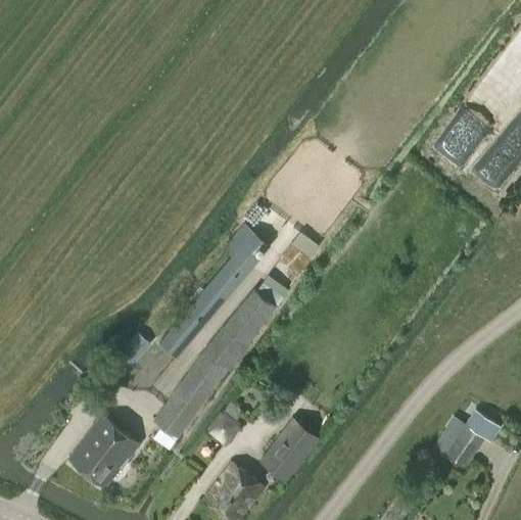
[(303,274),(317,241),(296,233),(283,265),(303,274)]
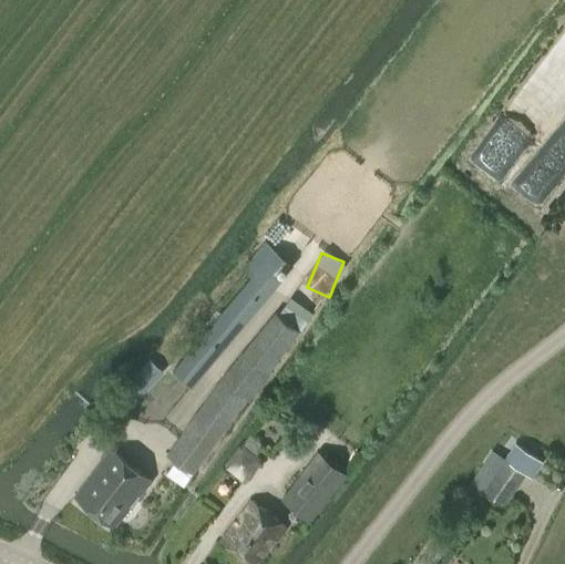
[(191,389),(281,279),(263,263),(171,372),(191,389)]
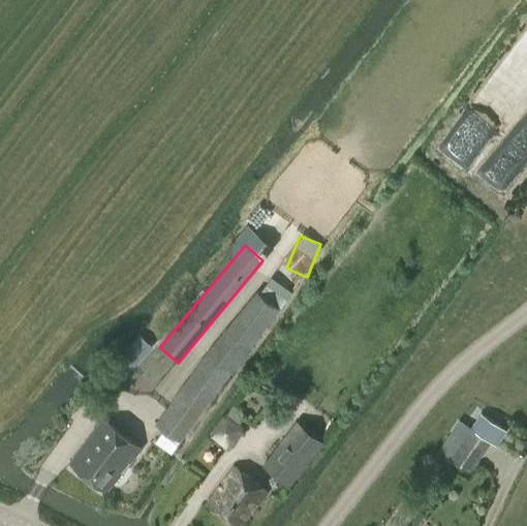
[(279,310),(266,300),(255,291),(204,356),(154,425),(162,431),(156,441),(173,452),(179,442),(180,443),(228,374),(231,377),(279,310)]
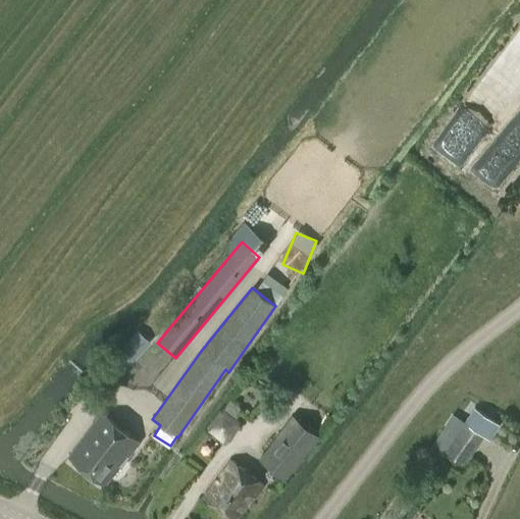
[(101,370),(112,381),(148,344),(137,332),(101,370)]
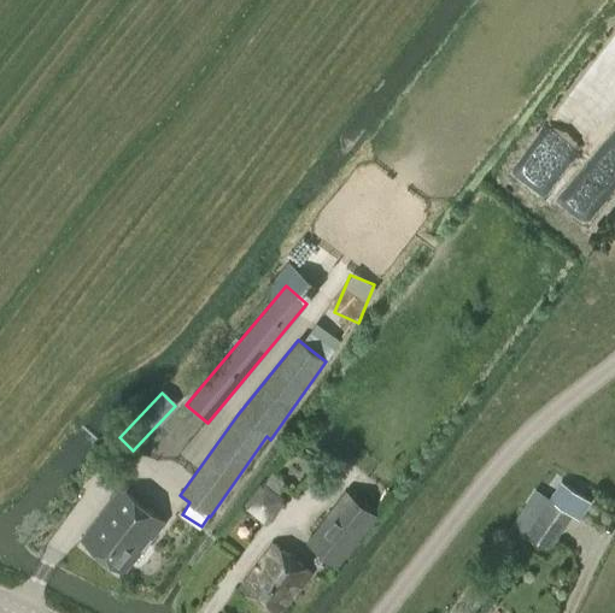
[(548,501),(545,504),(570,519),(577,524),(589,505),(557,484),(548,501)]
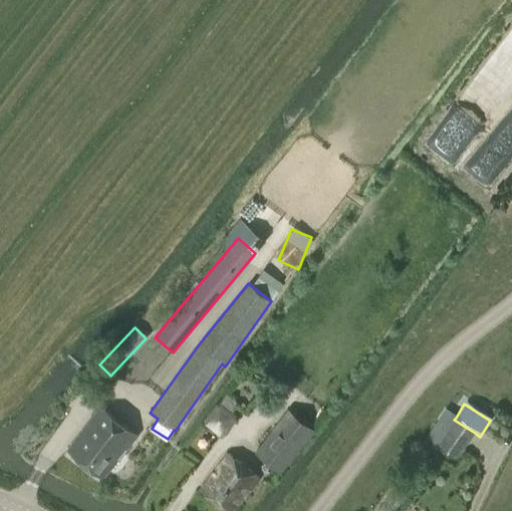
[(235,420),(218,406),(204,424),(220,437),(235,420)]
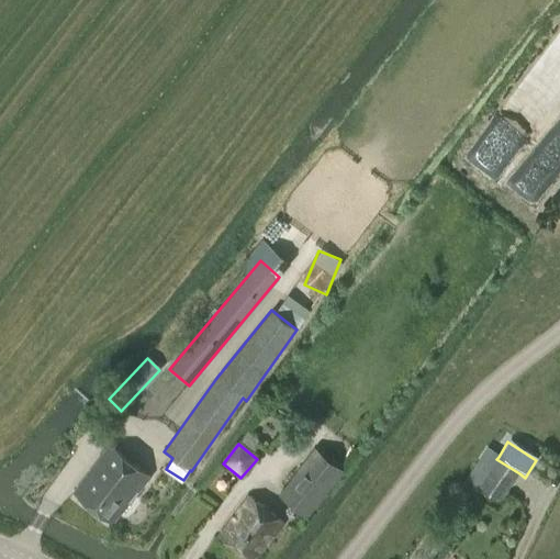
[(147,478),(108,448),(73,494),(111,525),(147,478)]
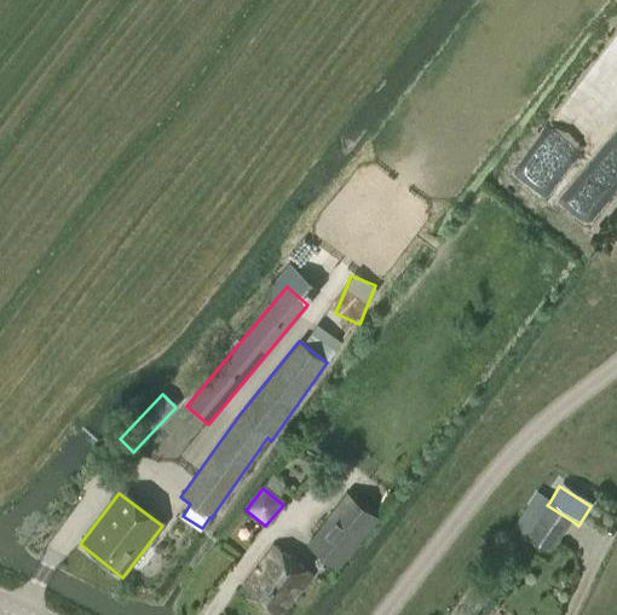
[(374,518),(347,498),(310,546),(336,567),(374,518)]
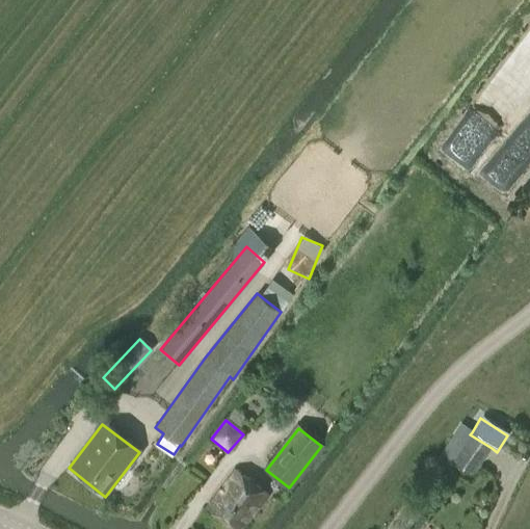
[(492,448),(470,434),(450,465),(472,478),(492,448)]
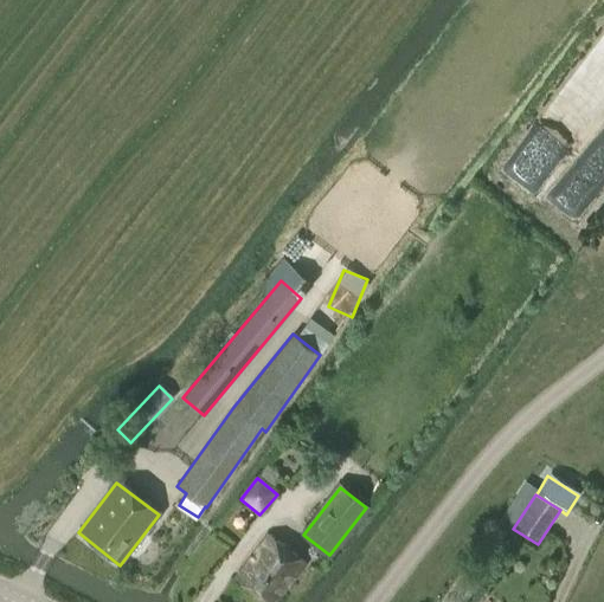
[(274,601),(303,565),(268,537),(236,580),(264,601),(274,601)]
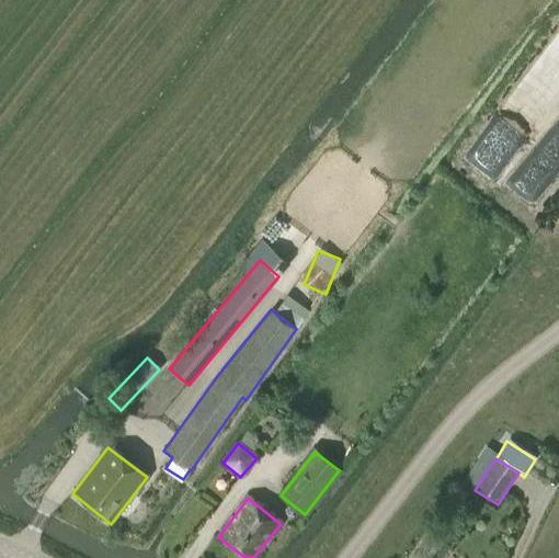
[(449,498),(438,511),(444,515),(455,502),(449,498)]
